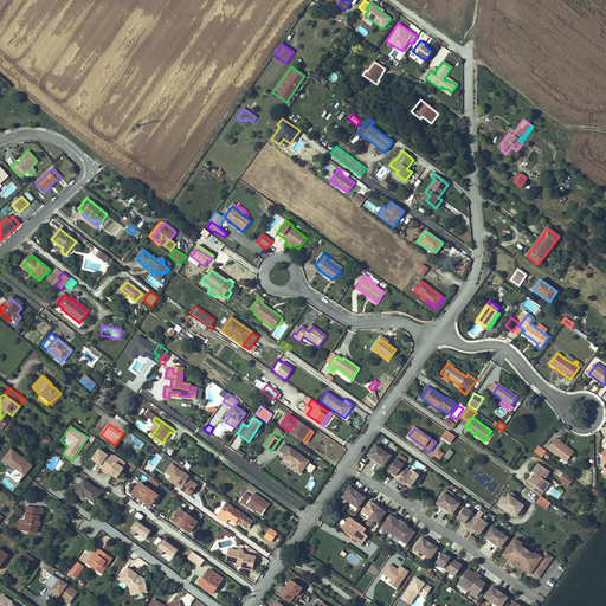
[(451,444),(456,437),(447,432),(443,438),(451,444)]
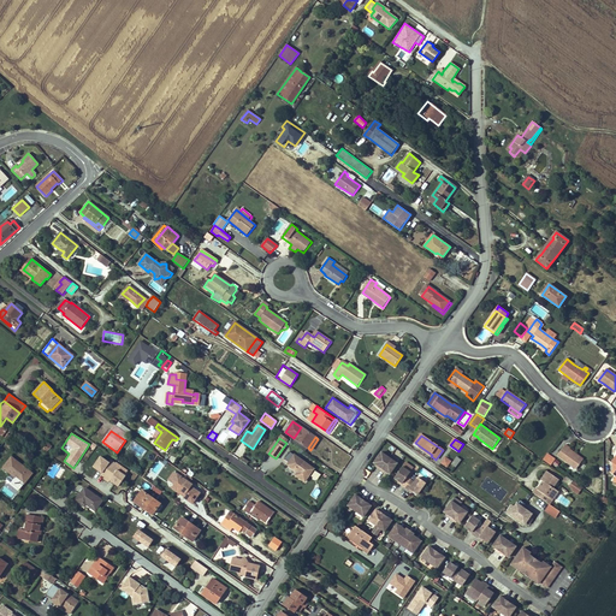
[(563,446),(557,456),(576,469),(582,461),(563,446)]
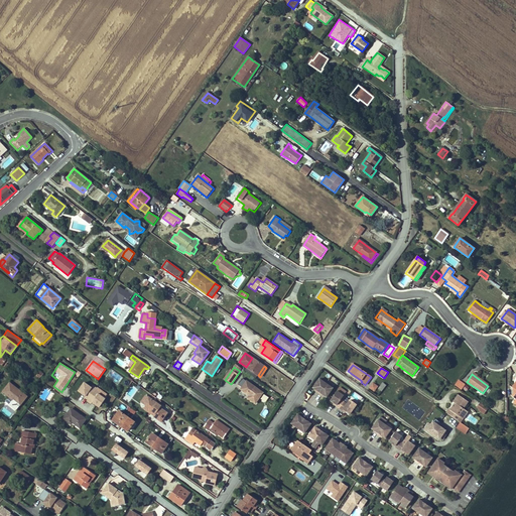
[(319,379),(312,388),(316,390),(315,391),(321,396),(323,395),(326,397),(333,388),(319,379)]
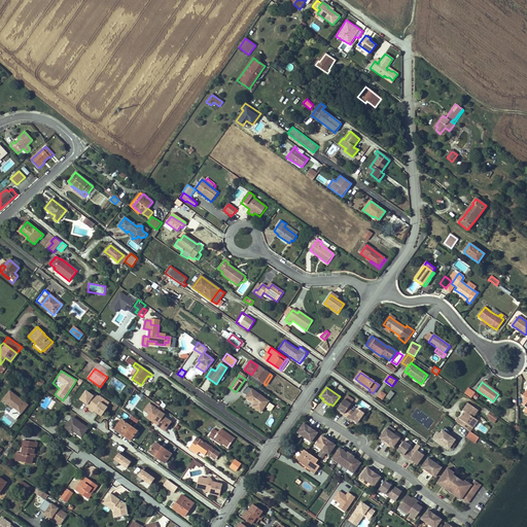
[(468,388),(464,394),(471,398),(475,393),(468,388)]
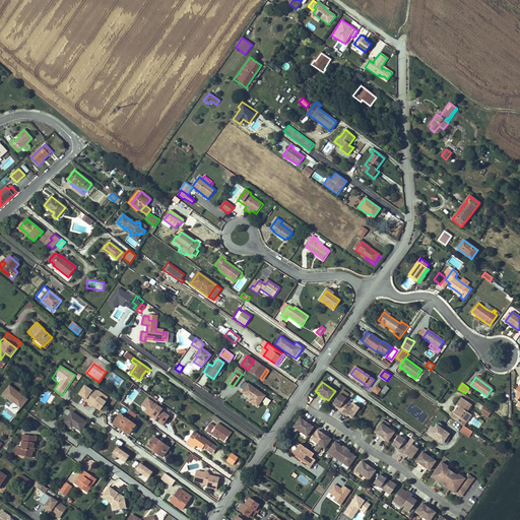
[(265,396),(249,385),(244,391),(243,393),(252,399),(250,401),(257,407),(265,396)]
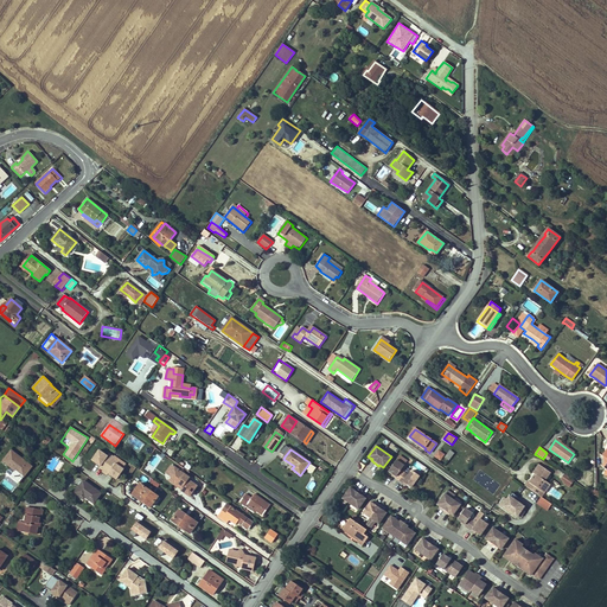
[(32,467),(11,451),(4,461),(24,478),(32,467)]
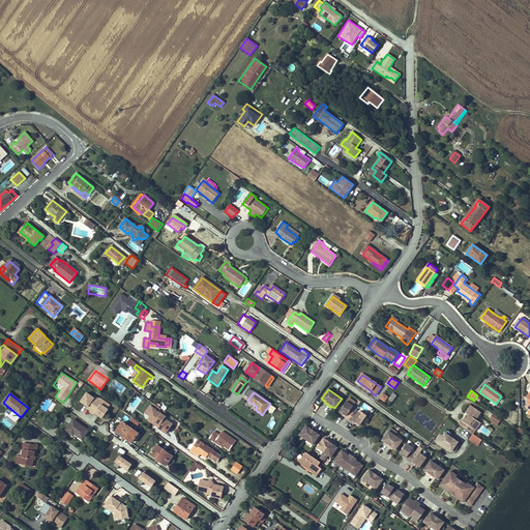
[(396,395),(393,393),(388,400),(391,403),(396,395)]
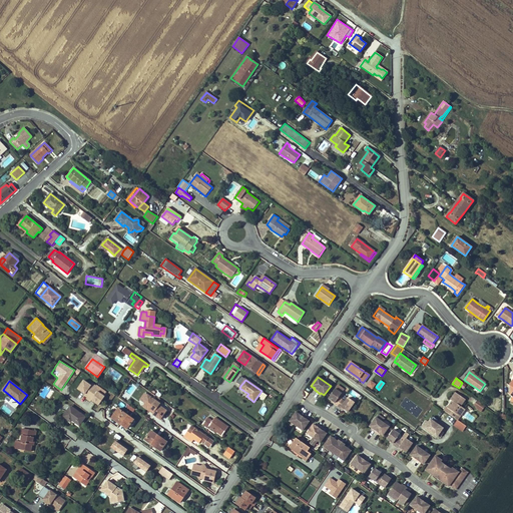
[(103,400),(109,391),(100,385),(95,392),(100,395),(99,397),(103,400)]
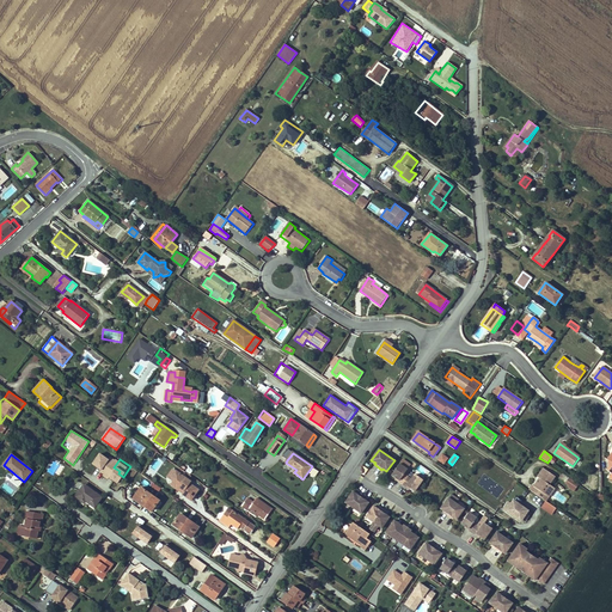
[(47,471),(54,476),(60,465),(53,460),(47,471)]
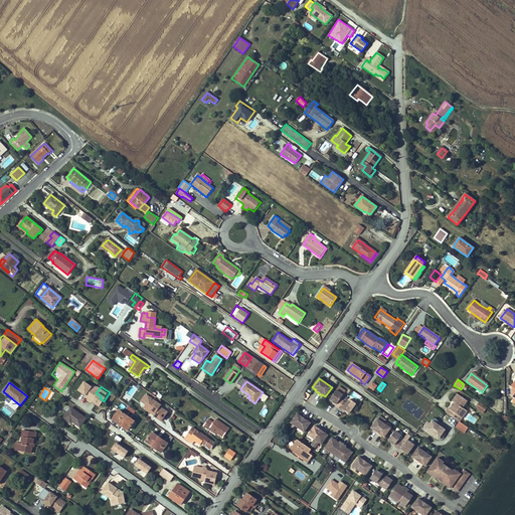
[(343,395),(336,390),(330,399),(336,404),(335,405),(342,410),(343,408),(349,413),(355,404),(349,399),(346,403),(340,399),(343,395)]
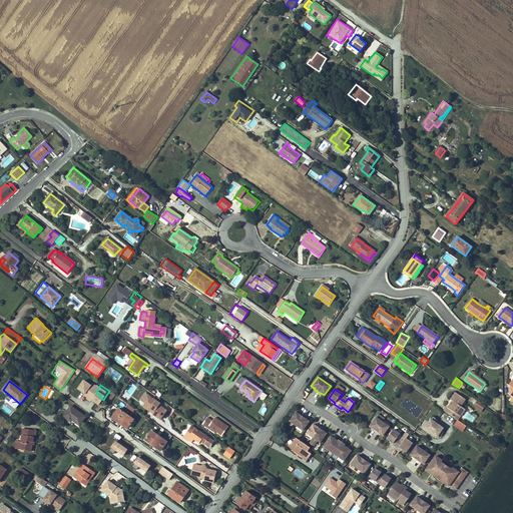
[(446,407),(443,411),(457,421),(460,417),(458,415),(463,409),(460,407),(465,400),(455,393),(450,400),(453,402),(451,405),(450,405),(447,408),(446,407)]
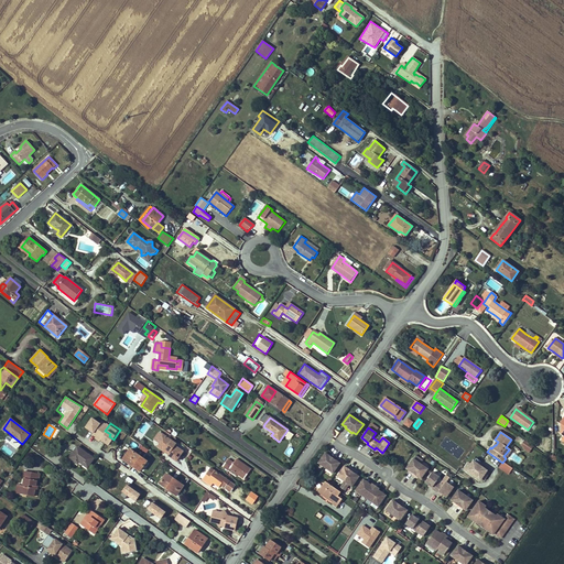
[(175,446),(176,444),(162,434),(156,442),(160,444),(165,448),(164,449),(167,452),(166,454),(169,455),(167,455),(176,462),(183,452),(175,446)]
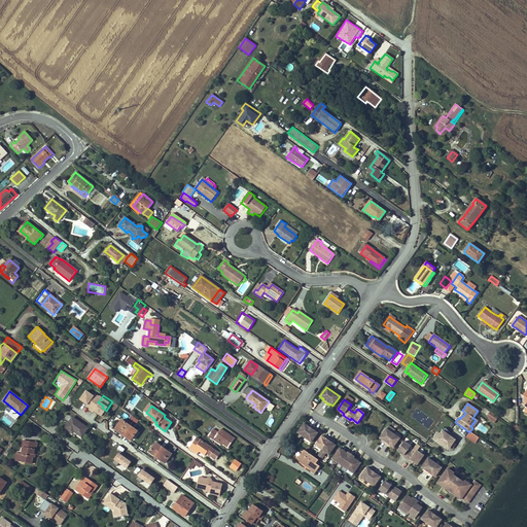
[(490,412),(487,417),(490,419),(493,421),(496,416),(490,412)]
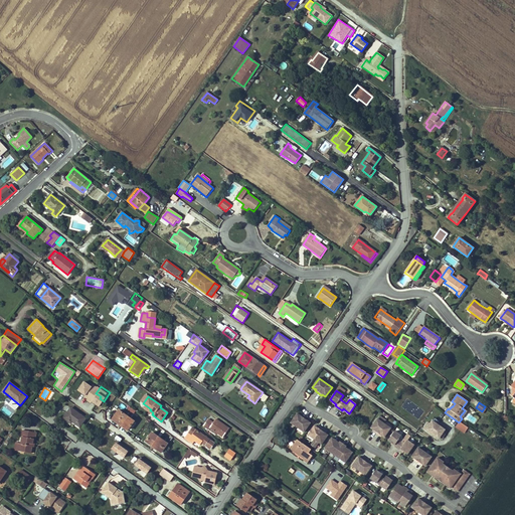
[(144,407),(152,414),(153,412),(150,410),(151,409),(146,405),(144,407)]
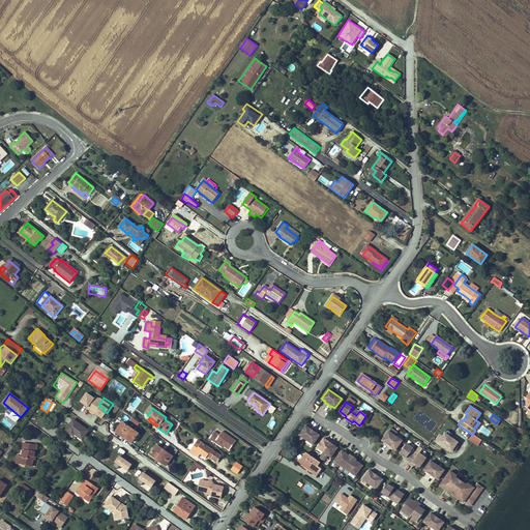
[(71,433),(74,435),(82,440),(88,432),(72,420),(65,431),(70,435),(71,433)]
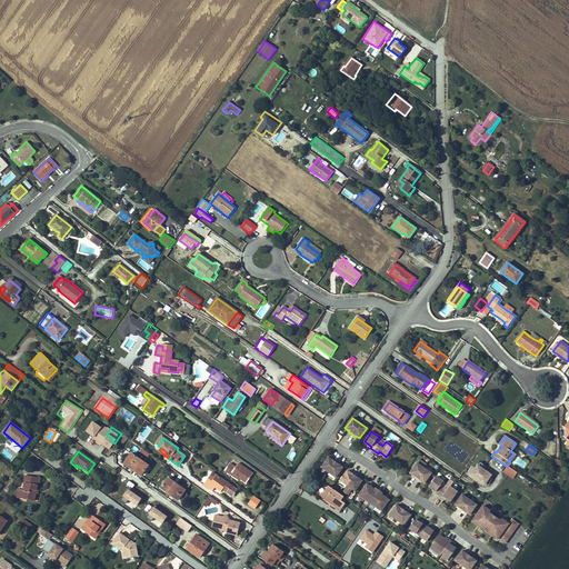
[(148,466),(131,453),(128,459),(129,460),(126,465),(141,476),(148,466)]
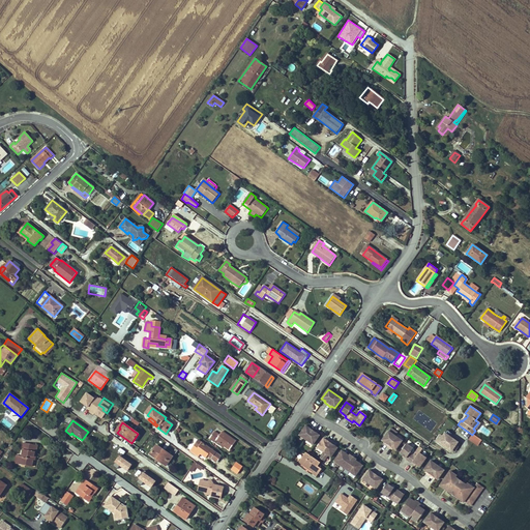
[(482,425),(479,431),(489,437),(492,431),(482,425)]
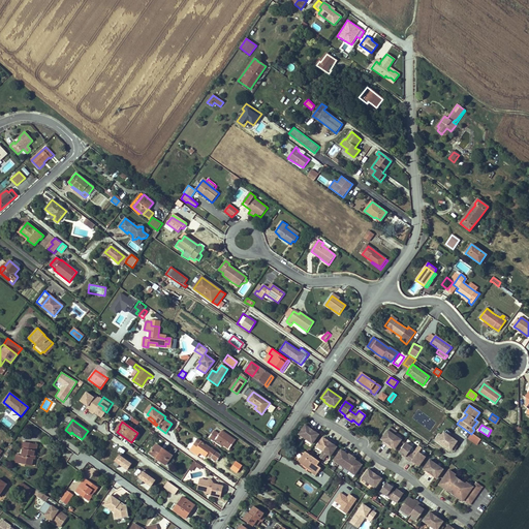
[(312,444),(319,435),(315,432),(316,431),(310,427),(309,428),(305,426),(299,435),(312,444)]
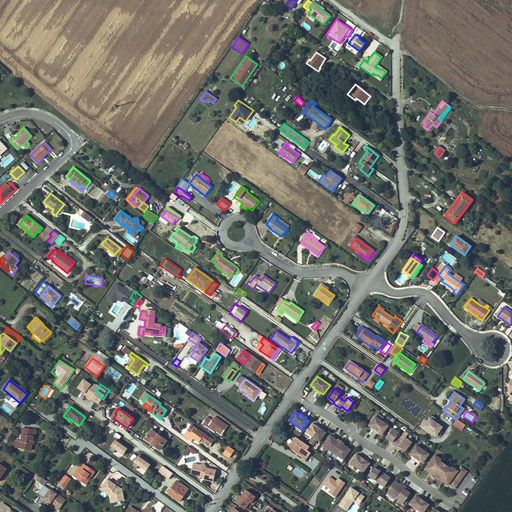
[(375,416),(369,425),(372,428),(371,429),(377,433),(378,432),(382,435),(388,426),(375,416)]
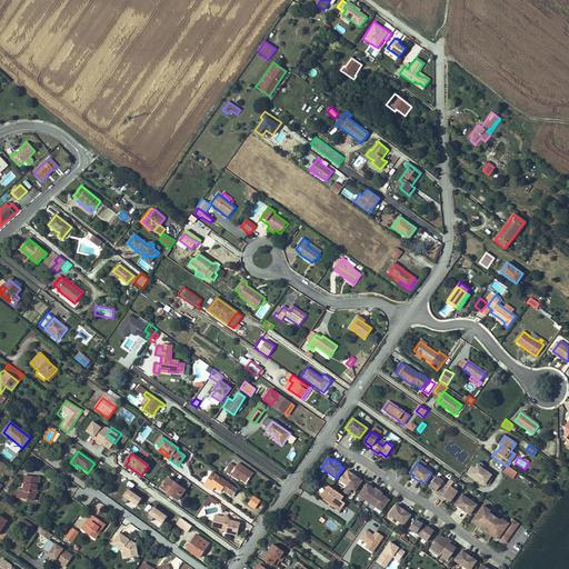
[(231,473),(240,479),(246,483),(252,473),(238,463),(236,468),(230,463),(225,470),(230,475),(231,473)]
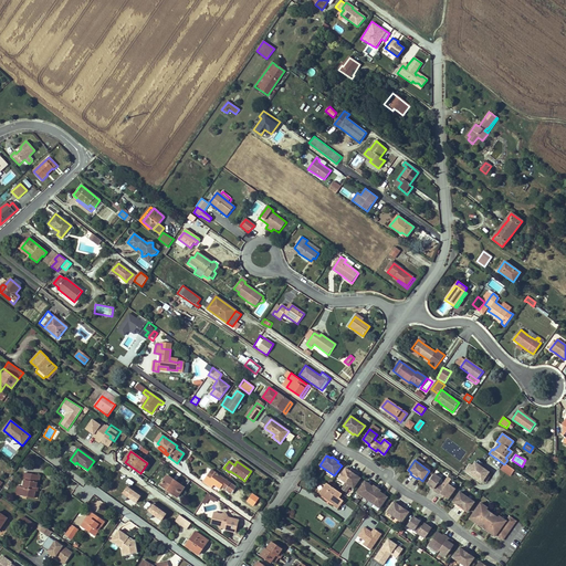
[(474,463),(468,473),(475,478),(474,480),(481,484),(489,473),(474,463)]
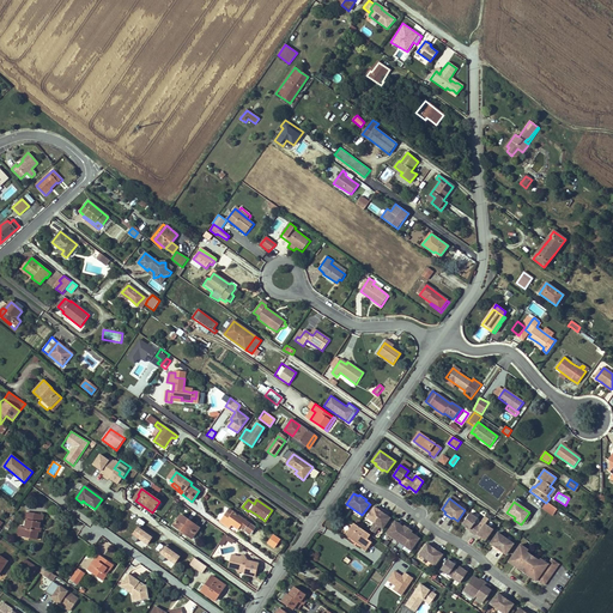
[(552,516),(557,510),(546,503),(542,509),(552,516)]
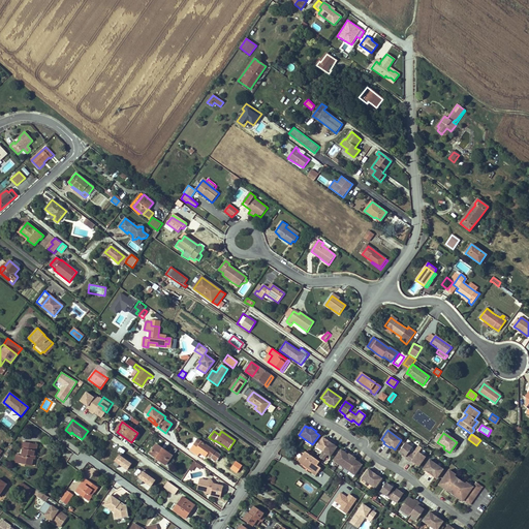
[(330,457),(337,447),(333,445),(334,443),(328,439),(327,440),(323,438),(316,447),(323,452),(319,457),(323,460),(328,455),(330,457)]
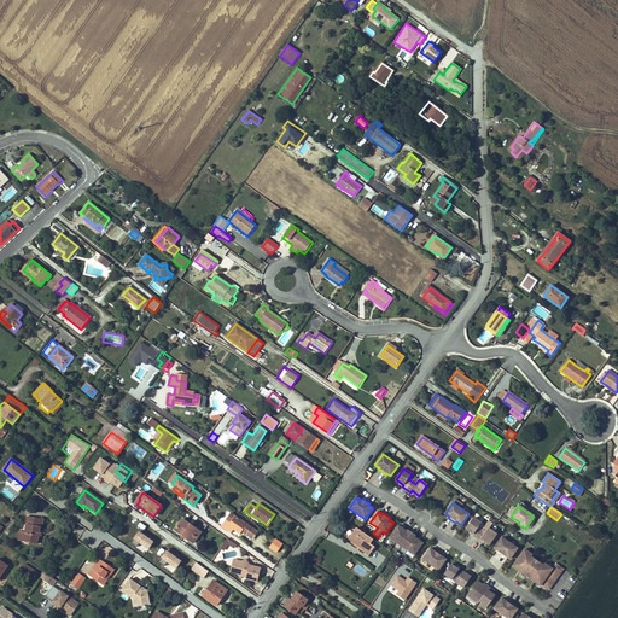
[(38,536),(39,528),(42,528),(44,520),(27,517),(25,525),(27,525),(25,534),(18,532),(17,541),(36,544),(38,536)]
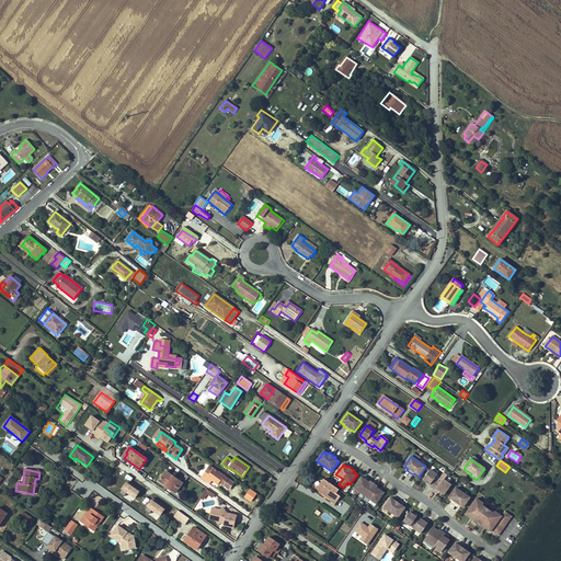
[(213,469),(209,473),(209,474),(217,479),(216,481),(229,490),(233,483),(213,469)]
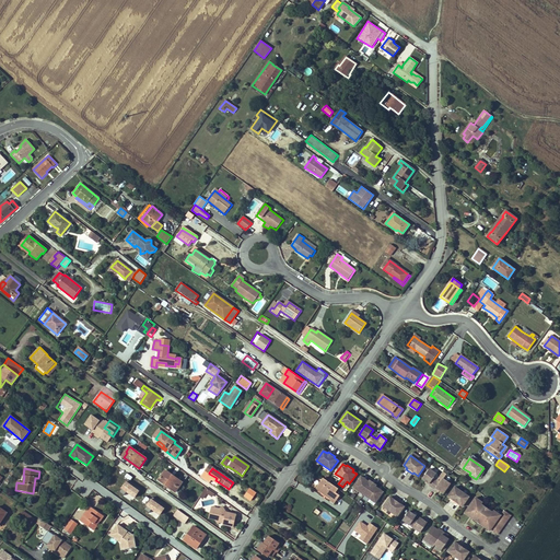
[(435,474),(429,469),(421,479),(429,483),(428,485),(435,490),(435,489),(443,494),(450,483),(443,479),(440,483),(433,478),(435,474)]
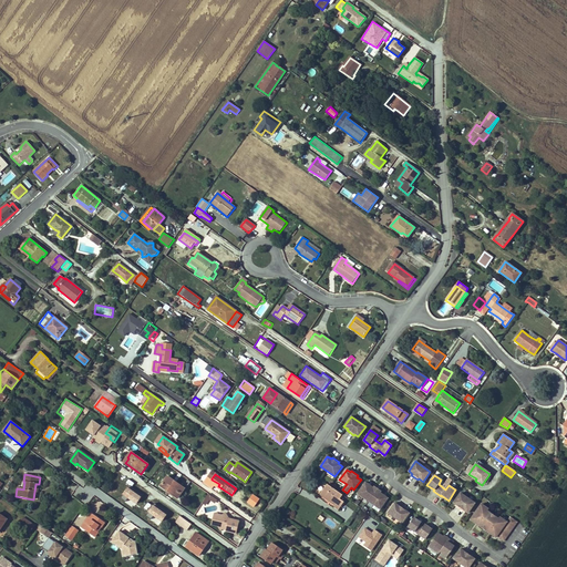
[(160,486),(175,497),(178,493),(181,494),(184,488),(167,476),(160,486)]
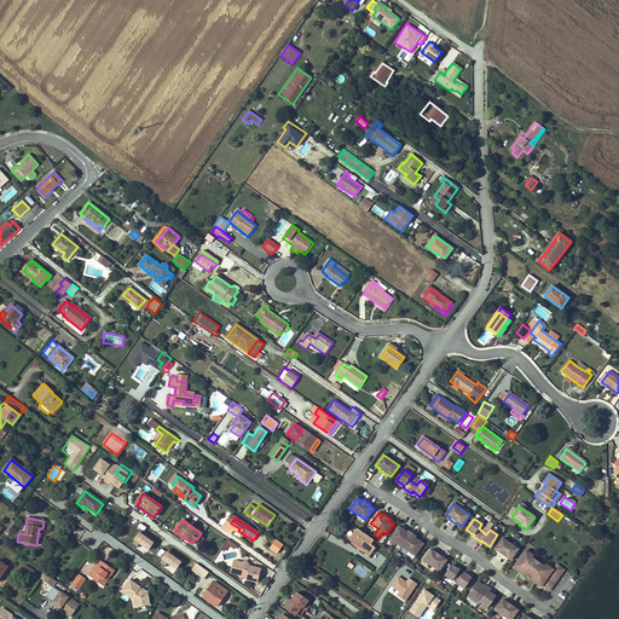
[(408,533),(399,527),(391,539),(415,556),(423,544),(415,538),(408,533)]
